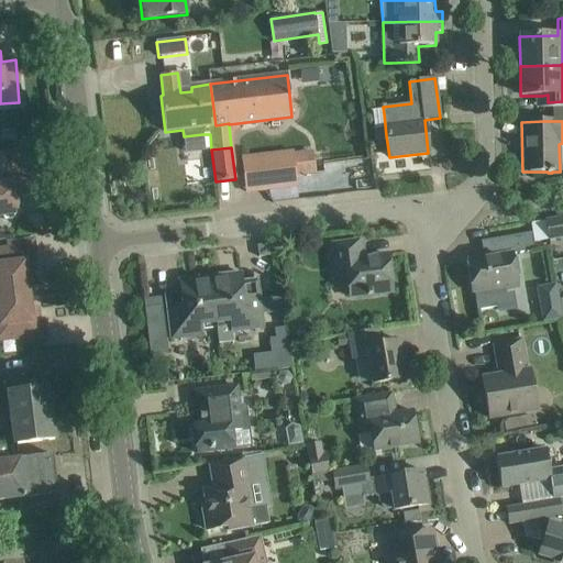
[(18,153),(0,154),(0,216),(1,217),(15,214),(20,214),(15,185),(22,184),(20,167),(18,153)]
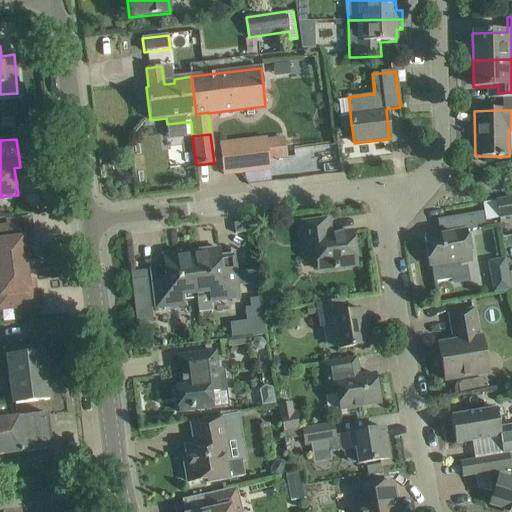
[(265,139),(235,142),(238,173),(269,170),(265,139)]
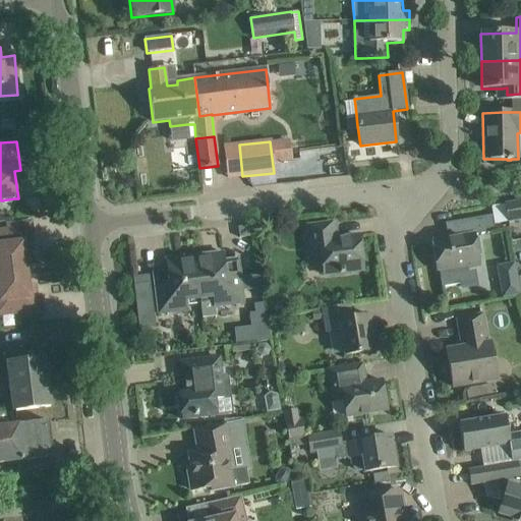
[(520,201),(504,205),(505,211),(507,222),(508,223),(520,220),(520,201)]
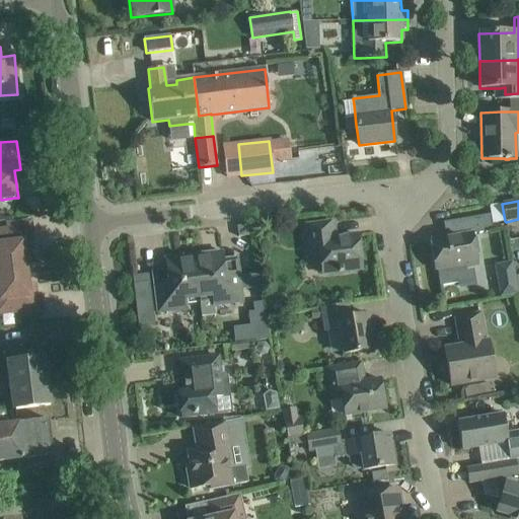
[(454,236),(430,240),(435,271),(437,270),(440,286),(458,283),(459,289),(476,286),(473,270),(466,271),(466,268),(478,266),(473,234),(493,231),(490,215),(451,221),(454,236)]
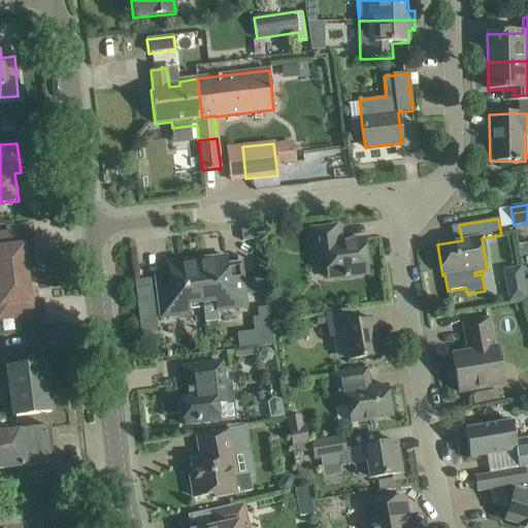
[(0,276),(26,274),(23,248),(33,245),(31,226),(5,229),(6,234),(0,234),(0,276)]
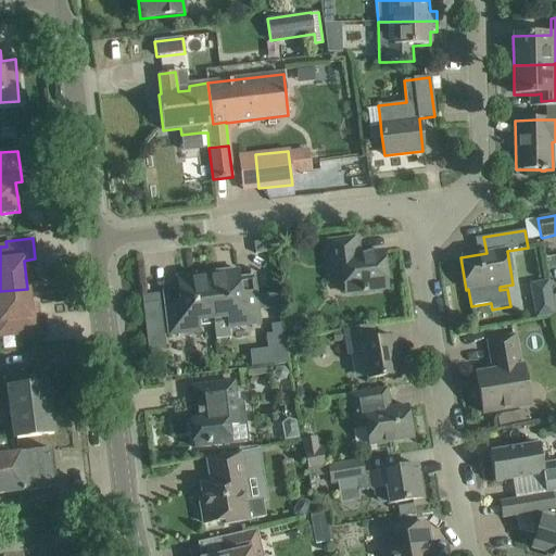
[(356,239),(326,243),(328,264),(330,278),(343,276),(345,293),(365,291),(387,288),(382,252),(358,255),(356,239)]
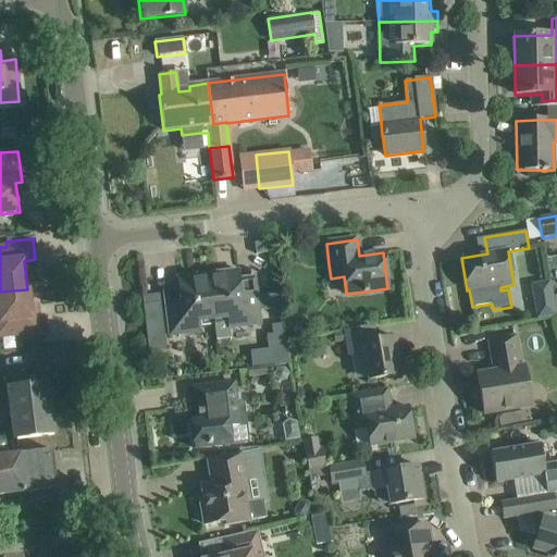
[(265,242),(254,244),(256,255),(267,254),(265,242)]
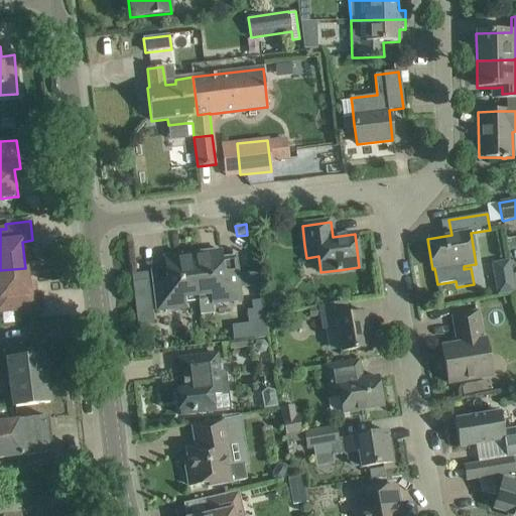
[(220,251),(192,254),(199,300),(200,314),(214,313),(213,304),(241,300),(240,295),(239,288),(237,275),(224,277),(221,257),(220,251)]
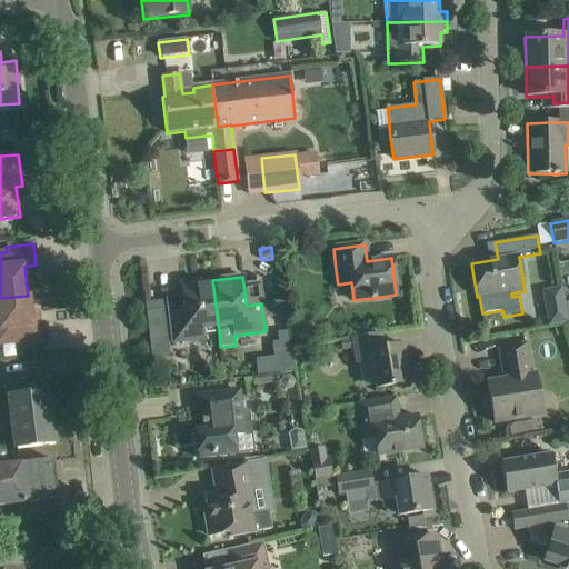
[(185,312),(169,315),(170,321),(173,343),(195,340),(205,339),(203,333),(219,331),(212,280),(181,285),(185,312)]
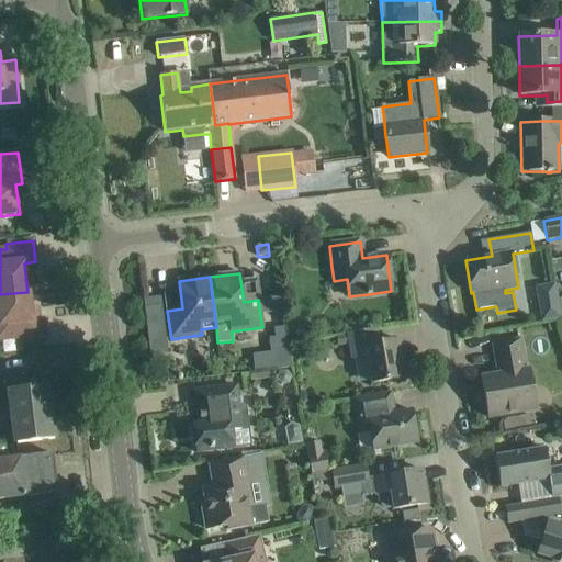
[(27,292),(0,294),(0,339),(18,338),(19,344),(23,343),(45,340),(42,318),(32,321),(31,317),(27,292)]
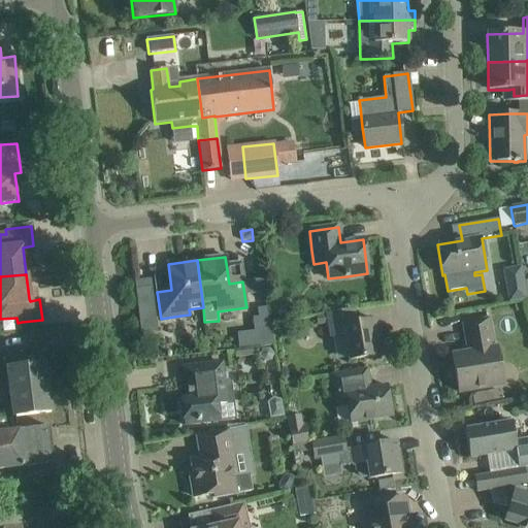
[(150,277),(135,279),(141,333),(157,331),(150,277)]
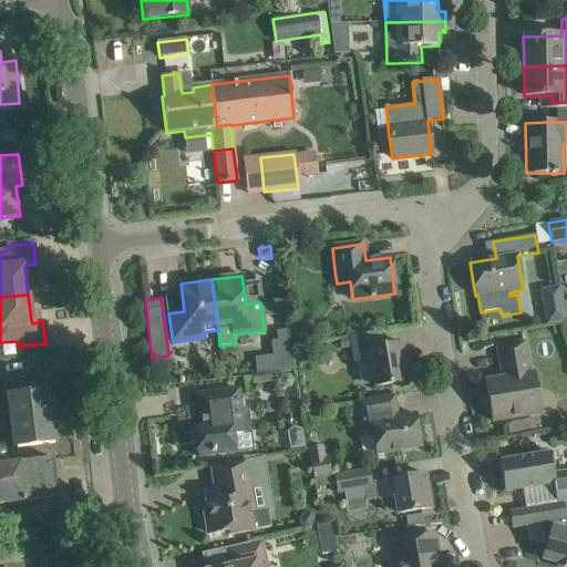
[(562,300),(542,305),(546,323),(566,320),(562,300)]
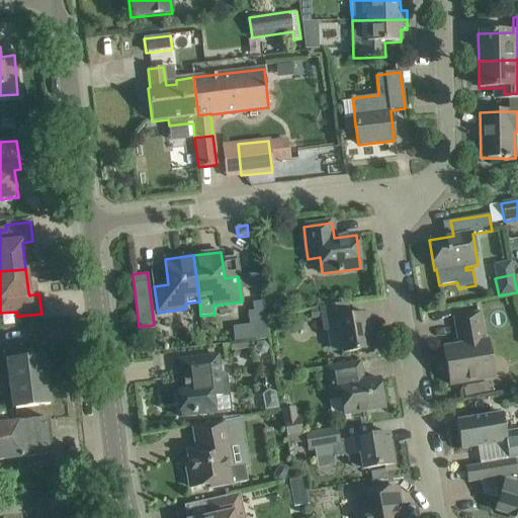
[(273,292),(265,294),(268,316),(289,312),(288,300),(275,292),(273,292)]
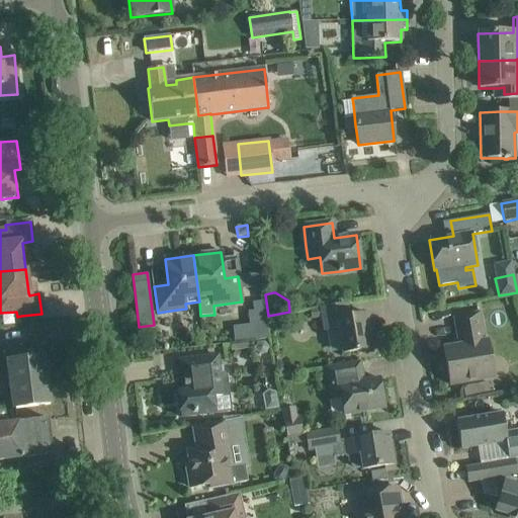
[(253,330),(233,332),(234,340),(255,338),(255,340),(268,338),(266,325),(265,325),(261,301),(252,303),(256,325),(260,327),(254,334),(253,330)]
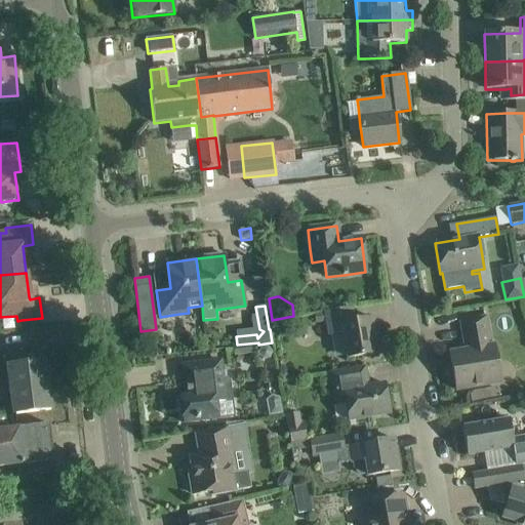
[(325,314),(315,315),(316,324),(327,322),(329,336),(342,333),(347,359),(358,357),(378,354),(373,319),(355,322),(352,308),(331,311),(325,312),(325,314)]
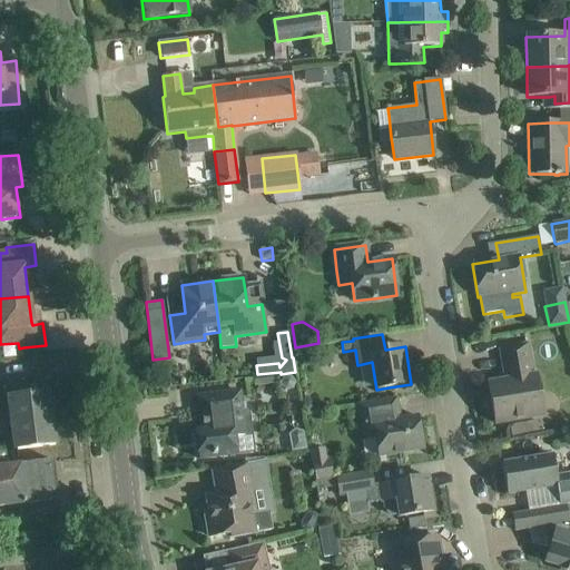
[(509,380),(488,383),(494,423),(543,415),(537,375),(532,376),(528,345),(500,350),(503,370),(507,370),(509,380)]
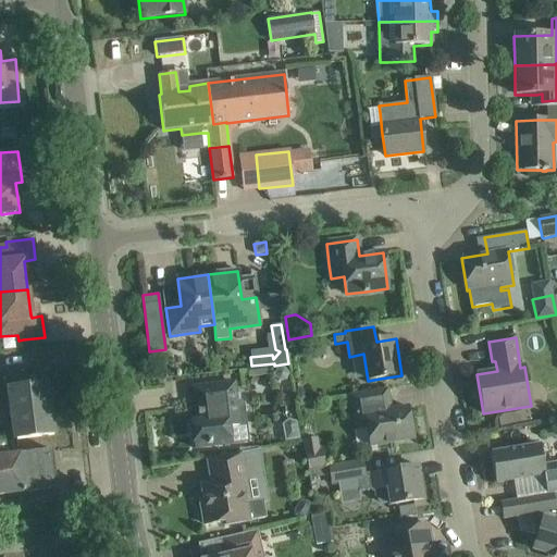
[(277,369),(274,375),(279,382),(286,381),(288,373),(284,368),(277,369)]
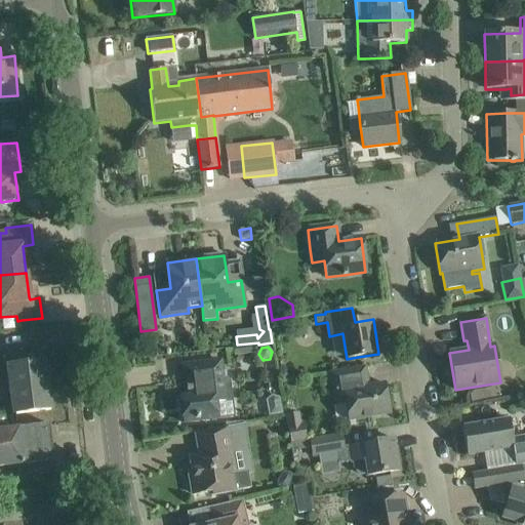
[(185,397),(179,398),(183,423),(203,420),(217,419),(215,400),(217,403),(227,402),(232,398),(230,380),(225,377),(223,378),(220,361),(202,363),(182,366),(185,397)]
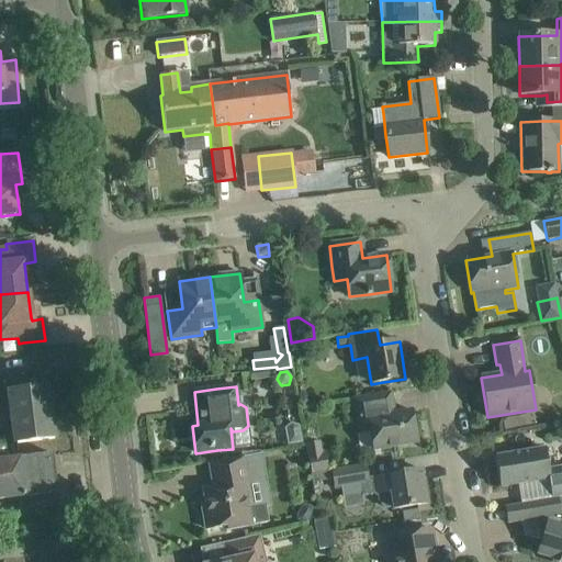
[(11,427),(3,428),(6,441),(13,440),(14,444),(54,439),(47,388),(7,392),(10,414),(11,427)]
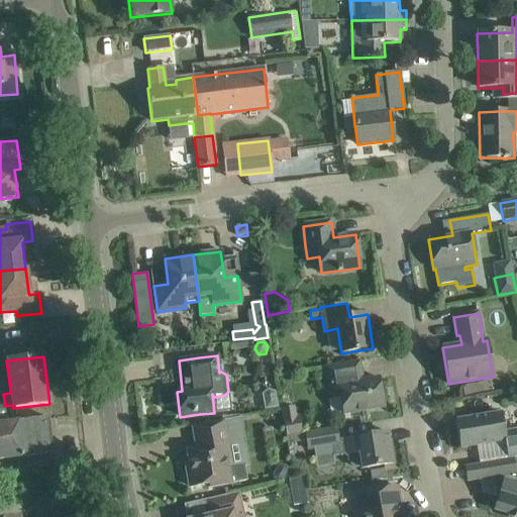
[(340,371),(326,373),(329,393),(339,391),(343,414),(364,411),(383,408),(378,378),(363,381),(359,367),(340,371)]
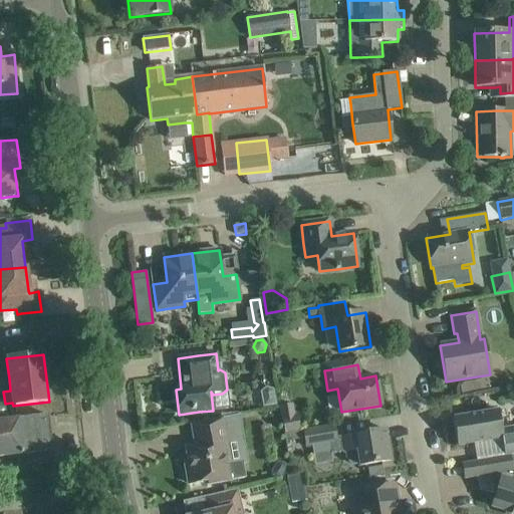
[(463,383),(460,387),(461,394),(490,389),(488,378),(463,383)]
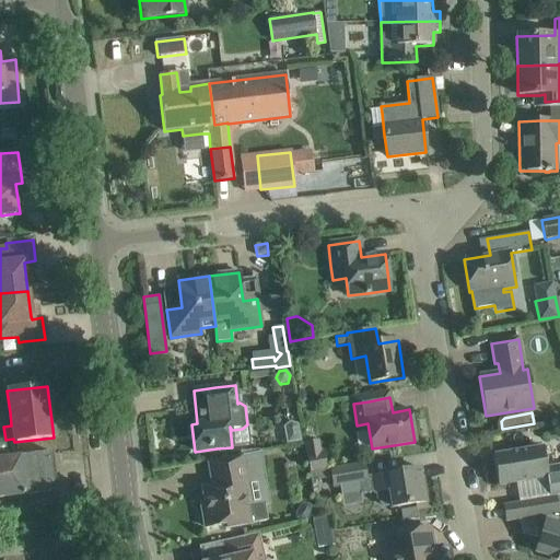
[(290,421),(283,428),(287,445),(302,442),(299,424),(290,421)]
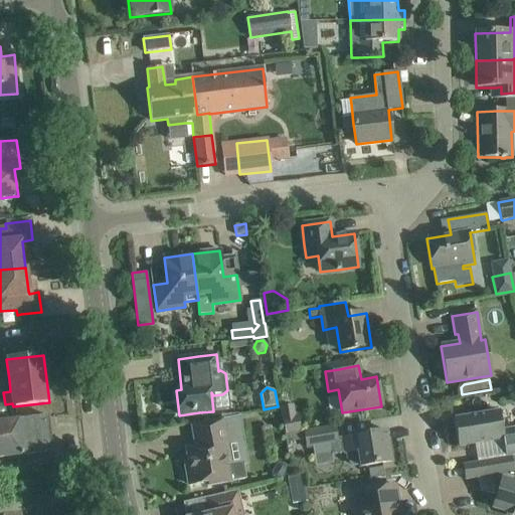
[(0,458),(51,452),(47,416),(15,420),(12,403),(5,404),(0,404),(0,458)]
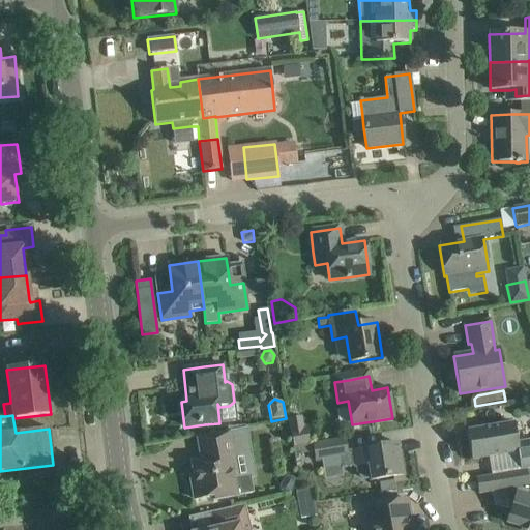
[(513,423),(466,431),(471,461),(517,452),(520,470),(527,469),(529,468),(529,439),(517,442),(513,423)]
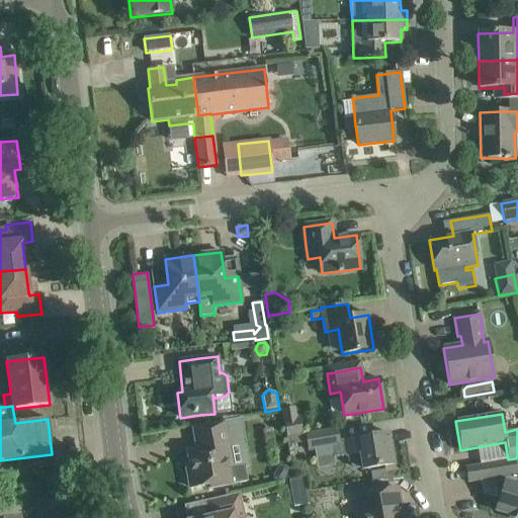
[(190,466),(186,467),(189,488),(209,485),(209,489),(230,485),(246,482),(243,464),(227,467),(227,465),(224,447),(228,446),(224,422),(214,423),(194,427),(198,450),(188,452),(190,466)]
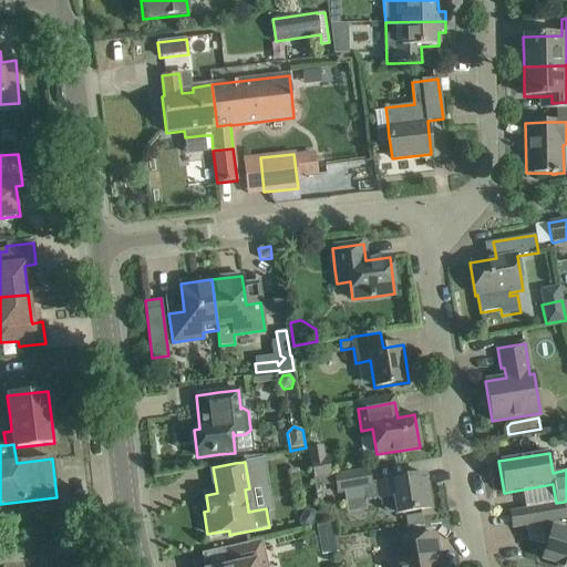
[(320,464),(312,465),(315,478),(327,476),(325,467),(320,464)]
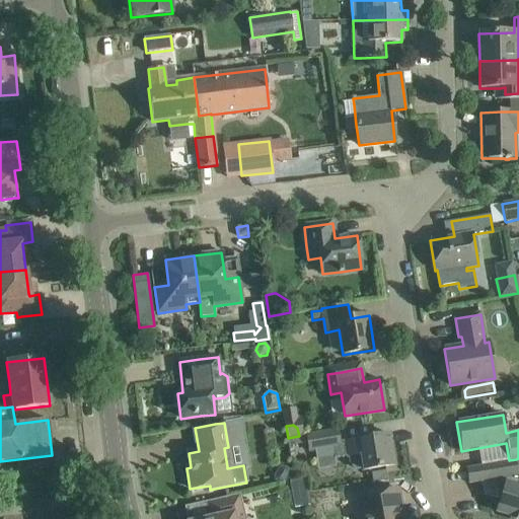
[(316,433),(306,435),(308,443),(308,446),(309,451),(314,450),(332,447),(334,458),(348,456),(349,464),(355,470),(363,469),(363,470),(374,468),(394,465),(389,434),(339,443),(337,430),(316,433)]
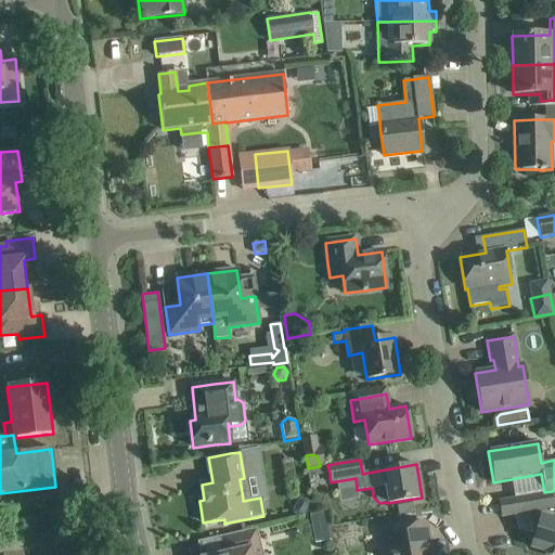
[(313,467),(307,469),(309,477),(315,476),(330,474),(327,465),(326,465),(325,465),(313,467)]
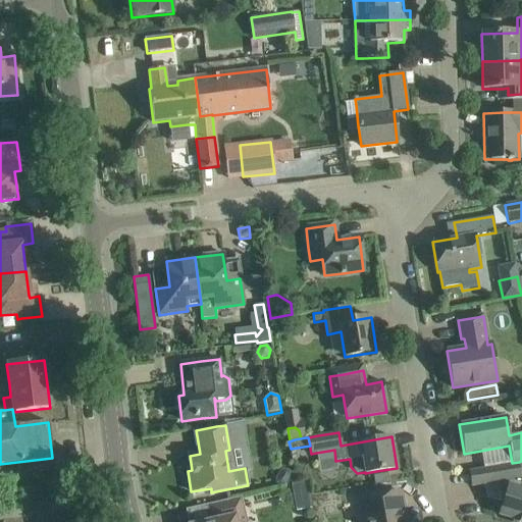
[(512,463),(469,471),(472,487),(484,485),(486,498),(503,503),(499,515),(514,519),(513,521),(521,521),(521,488),(520,488),(521,479),(521,478),(519,462),(512,463)]
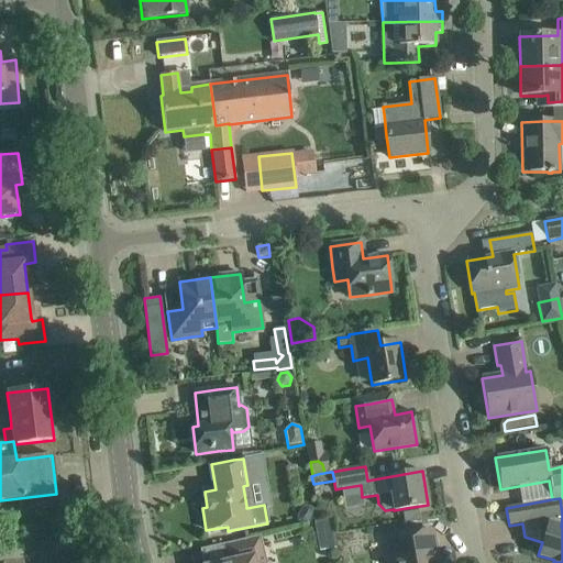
[(333,517),(313,521),(319,552),(339,548),(333,517)]
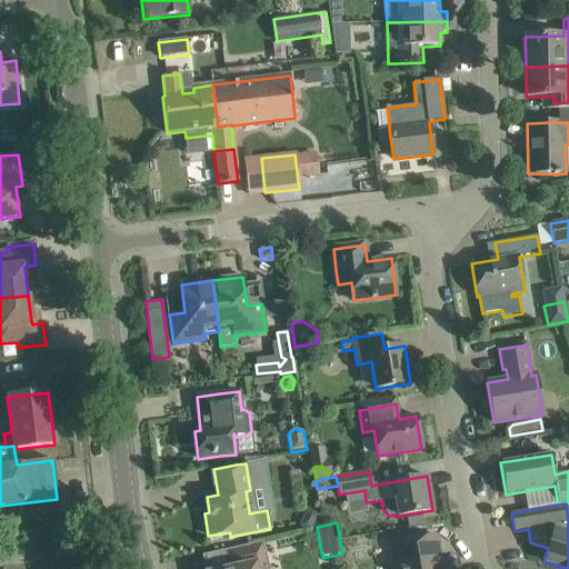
[(415,540),(391,545),(395,568),(436,568),(436,560),(440,560),(437,537),(415,540)]
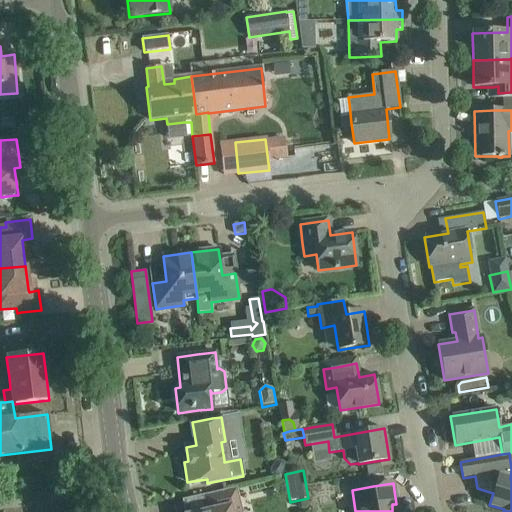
[(19,485),(0,486),(0,511),(3,511),(2,511),(22,511),(21,504),(29,504),(29,493),(20,493),(19,485)]
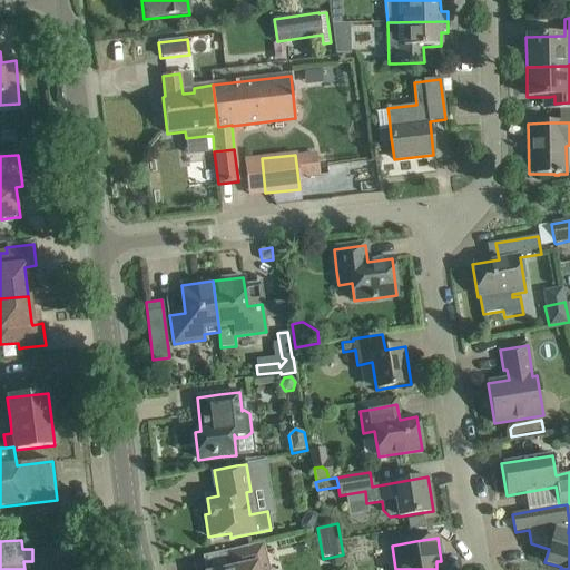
[(267,569),(262,546),(228,553),(232,569),(227,569),(267,569)]
